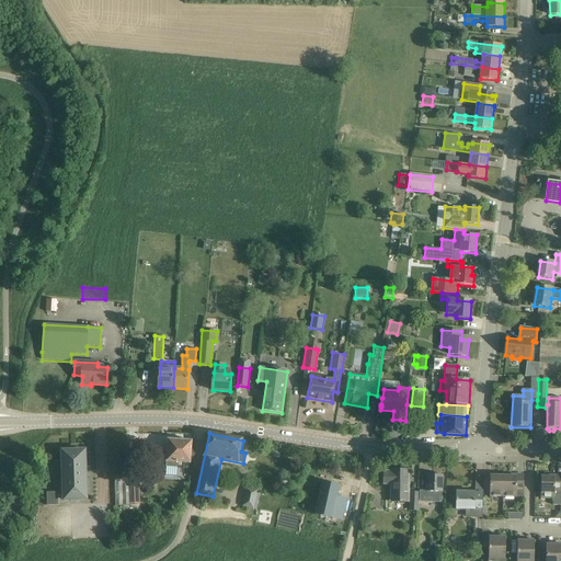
[(167,462),(167,468),(176,468),(178,466),(182,467),(182,464),(190,464),(192,442),(168,441),(167,462)]
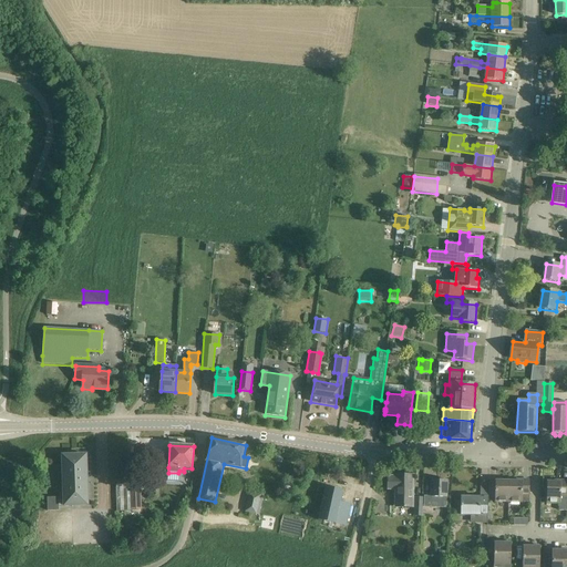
[(88,505),(86,455),(63,455),(64,506),(88,505)]
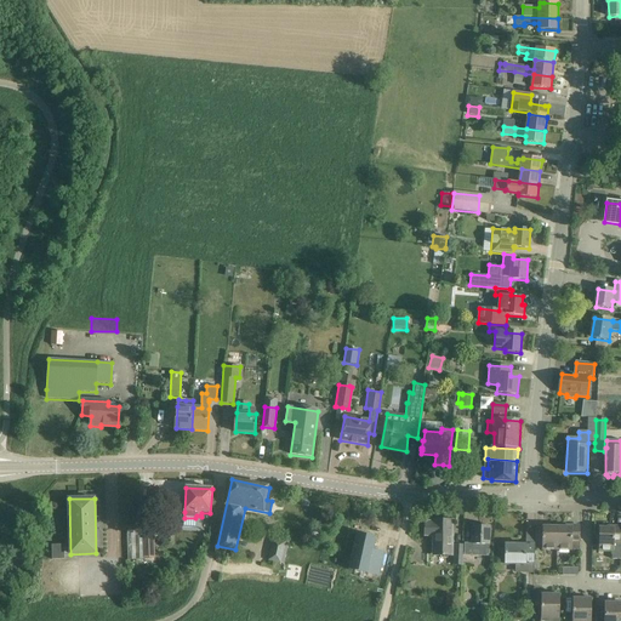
[(454,522),(433,522),(433,523),(425,523),(425,536),(433,536),(433,556),(453,556),(454,522)]
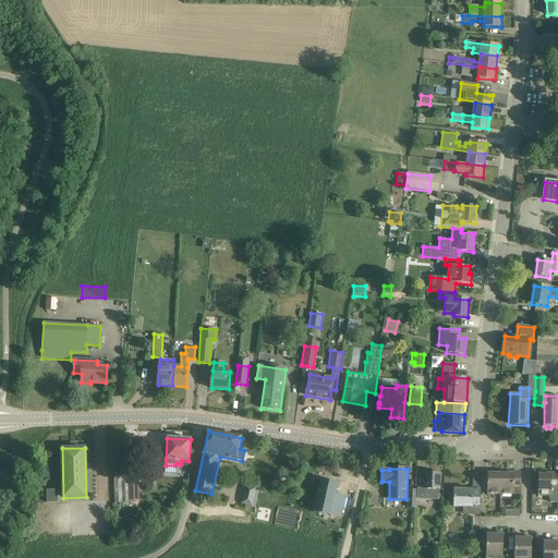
[(441,473),(425,472),(424,500),(438,500),(439,489),(440,490),(441,473)]
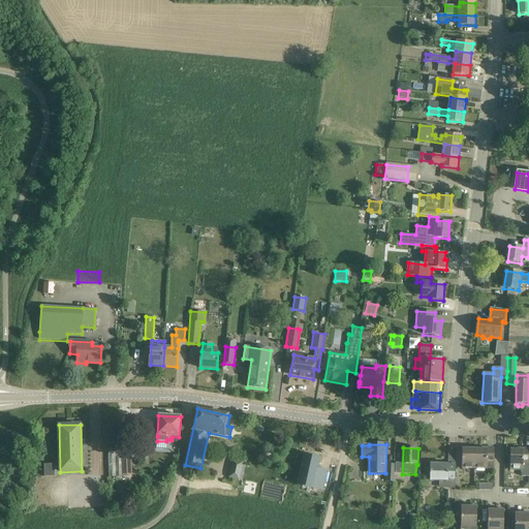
[(463,468),(475,469),(475,449),(457,448),(457,458),(457,462),(463,463),(463,468)]
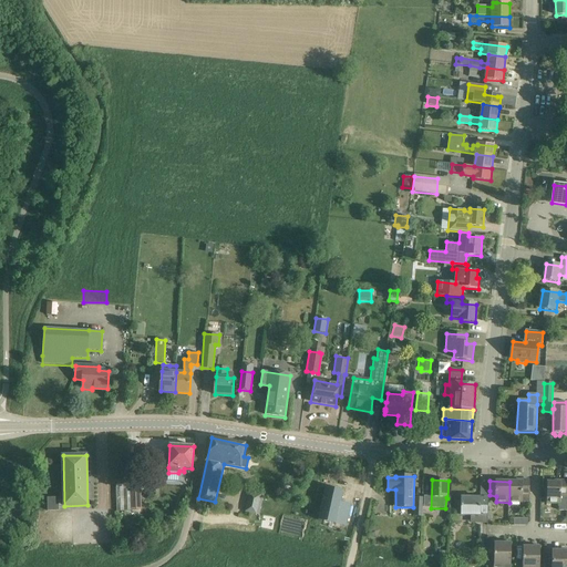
[(531,482),(509,482),(509,503),(523,503),(529,503),(529,491),(531,482)]
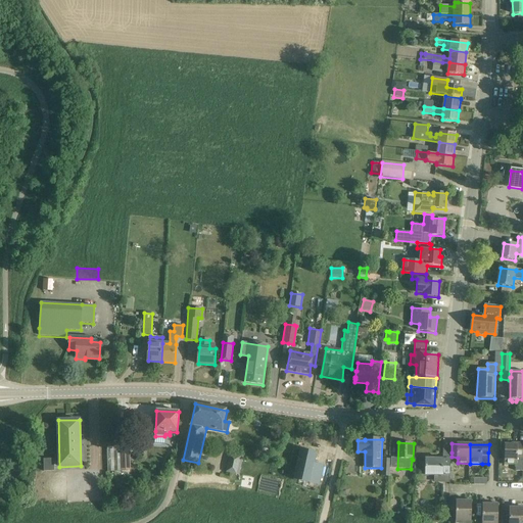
[(522,444),(506,445),(505,464),(516,465),(516,472),(522,471),(522,444)]
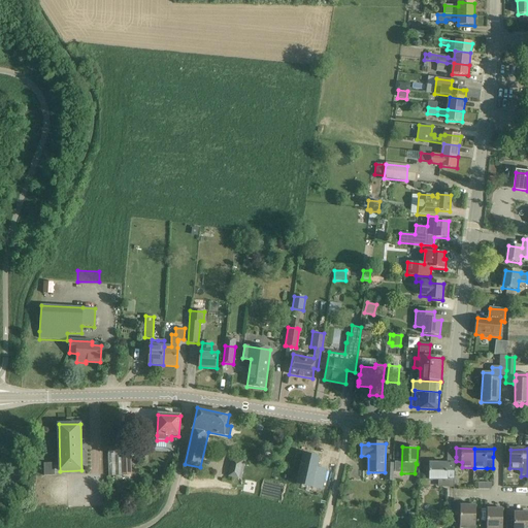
[(122,452),(108,452),(108,476),(123,476),(122,452)]
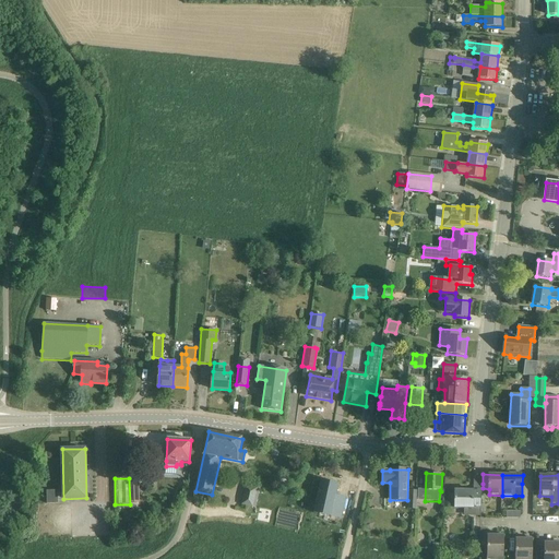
[(322,480),(314,511),(341,518),(345,500),(335,498),(339,484),(322,480)]
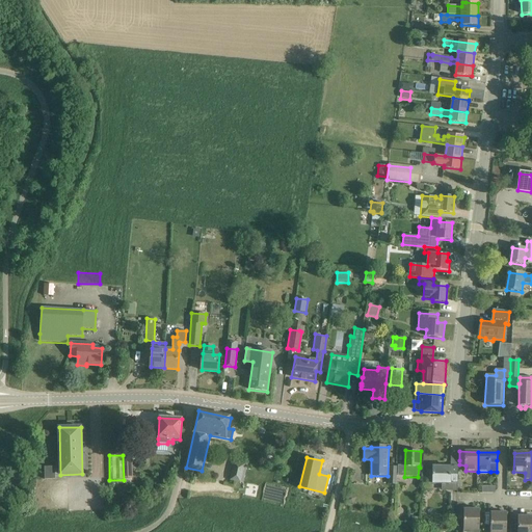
[(243,483),(248,462),(234,459),(230,480),(243,483)]
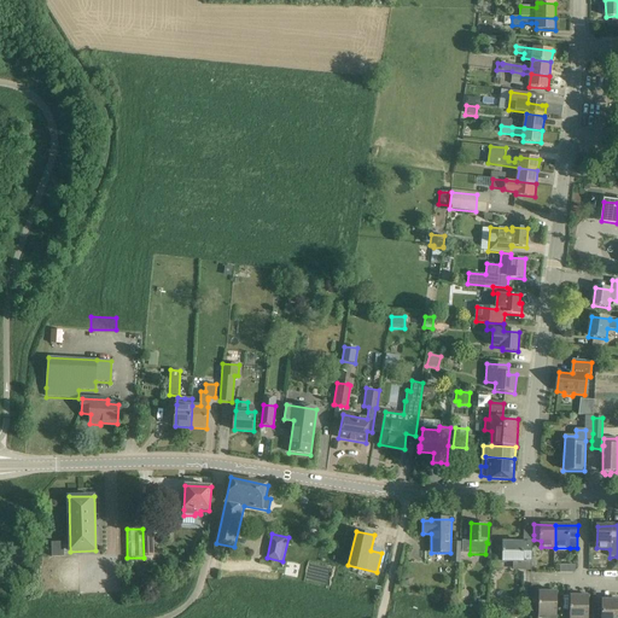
[(52,557),(64,557),(64,542),(52,542),(52,557)]
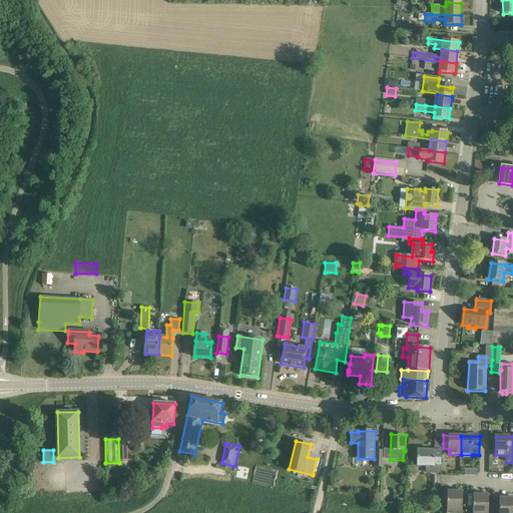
[(375,450),(375,467),(383,468),(383,467),(383,460),(383,450),(375,450)]
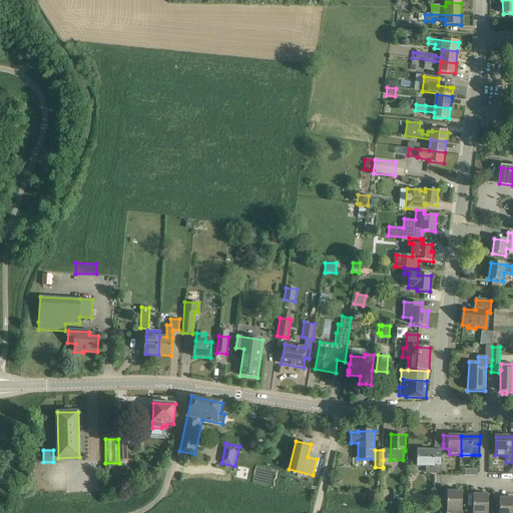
[(435,451),(418,450),(418,466),(426,466),(426,474),(442,474),(442,451),(435,451)]
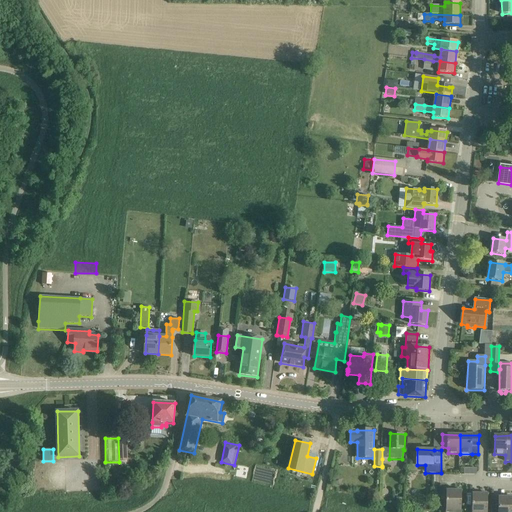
[(416,473),(416,465),(406,465),(405,473),(416,473)]
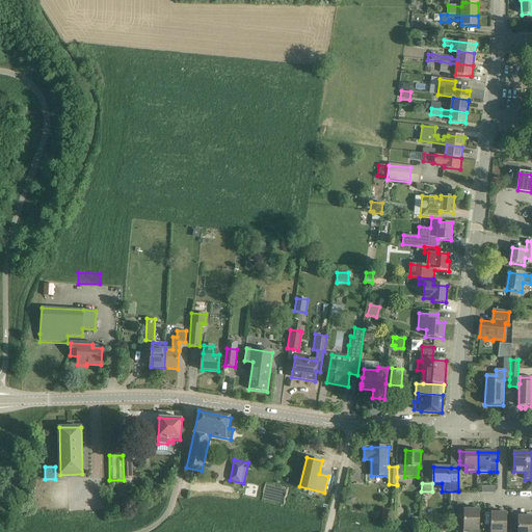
[(350,496),(348,502),(354,505),(356,498),(350,496)]
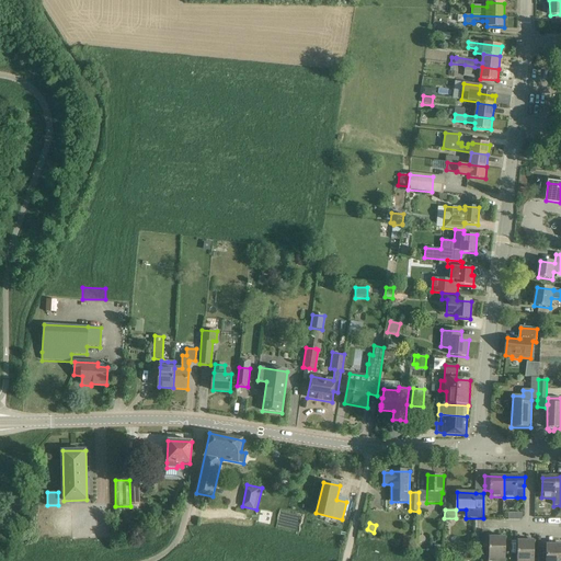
[(483,538),(483,548),(490,548),(489,560),(505,560),(506,538),(490,538),(483,538)]
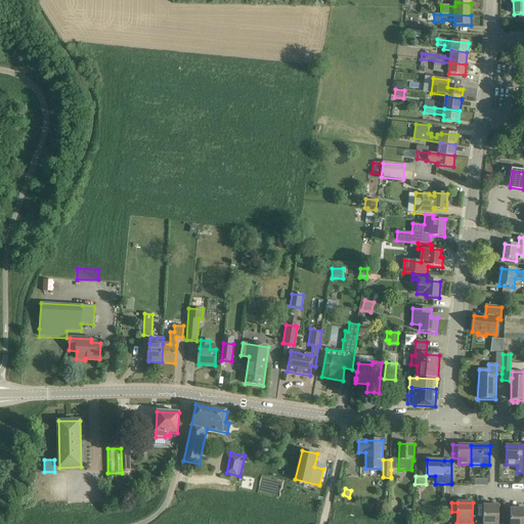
[(483,523),(498,523),(499,506),(484,506),(483,523)]
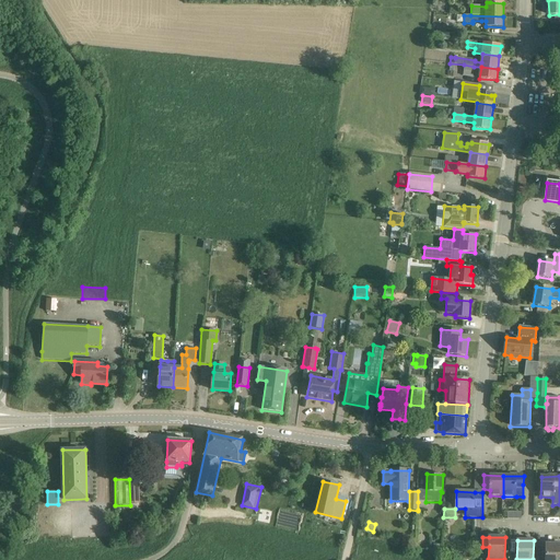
[(559,559),(559,544),(546,544),(545,559),(559,559)]
